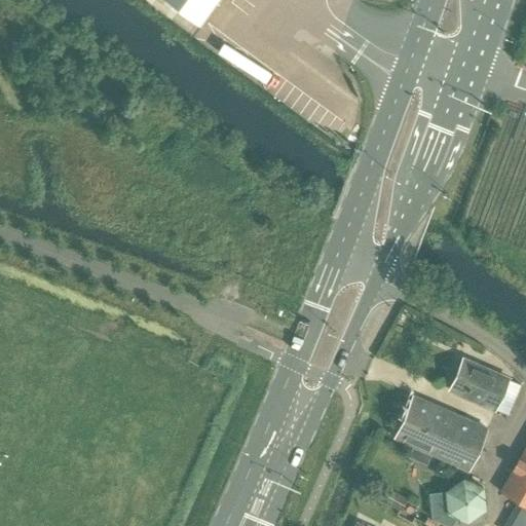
[(170,0),(201,23),(218,0),(170,0)]
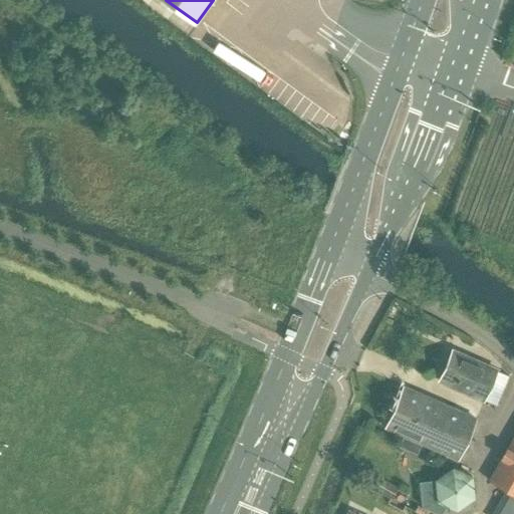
[(440,381),(483,401),(497,369),(453,350),(440,381)]
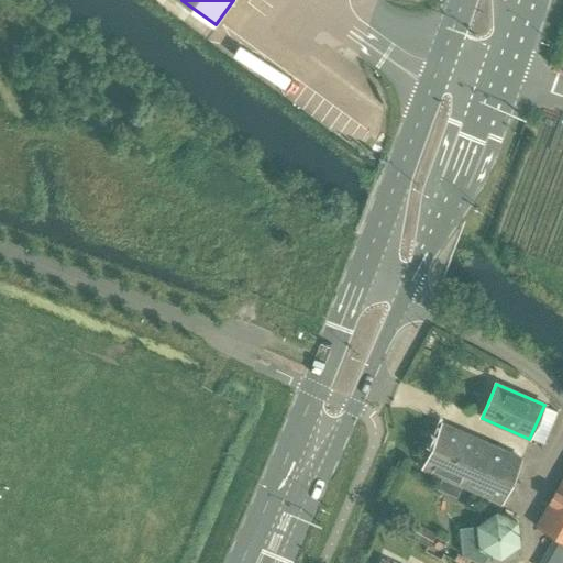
[(440,488),(456,496),(460,486),(503,505),(522,459),(443,423),(423,467),(444,478),(440,488)]
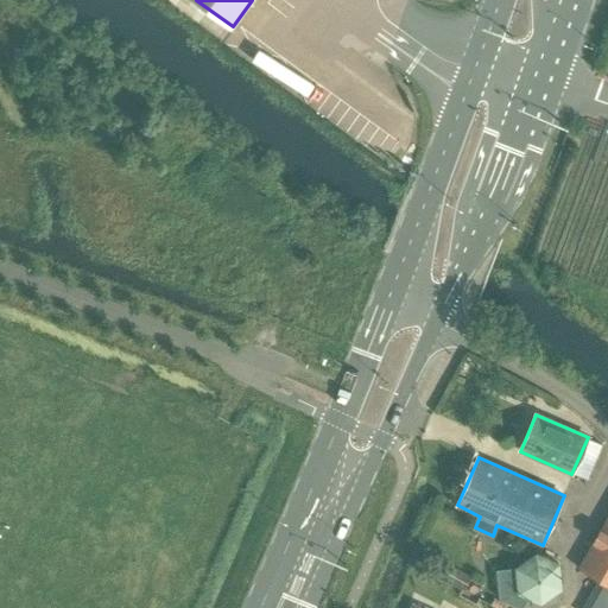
[(607,607),(607,514),(578,568),(599,580),(582,607),(607,607)]
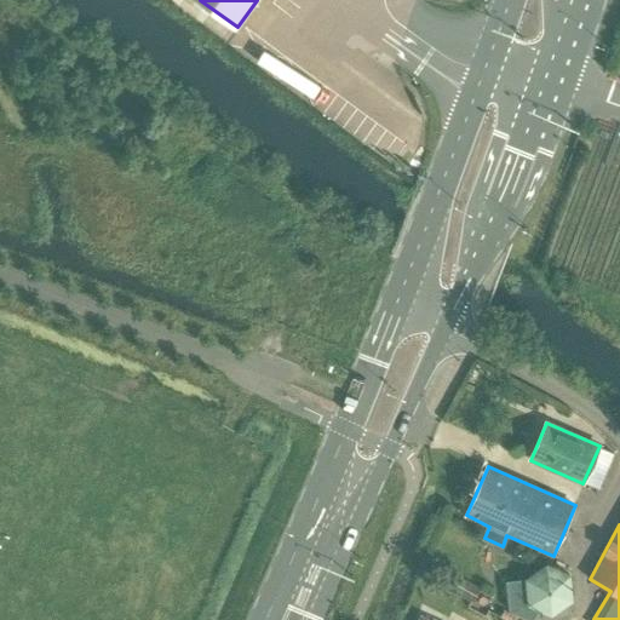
[(533,619),(538,610),(552,616),(574,601),(570,574),(546,563),(523,578),(506,580),(510,609),(533,619)]
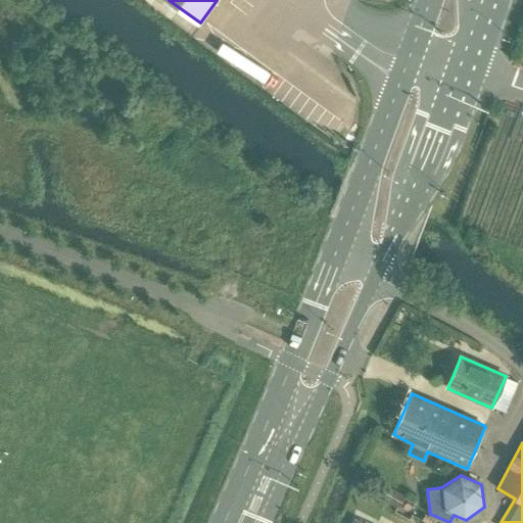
[(426,522),(398,508),(389,522),(426,522)]
